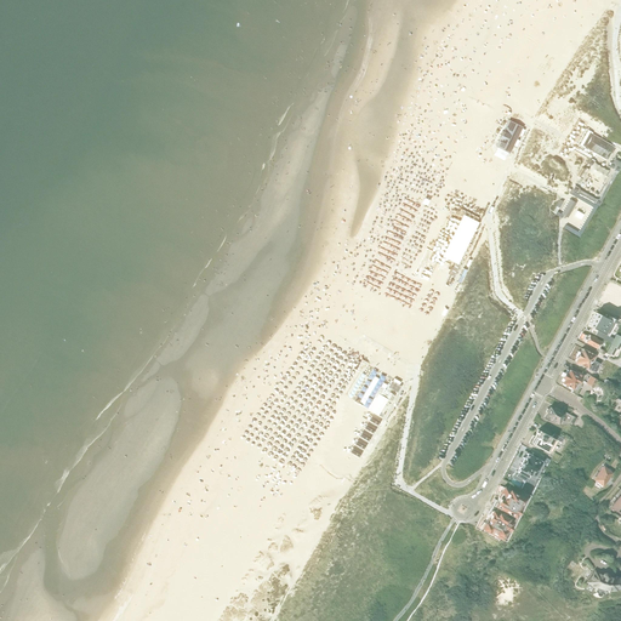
[(502,135),(496,146),(505,149),(503,151),(508,152),(520,127),(508,121),(503,131),(502,131),(501,135),(502,135)]
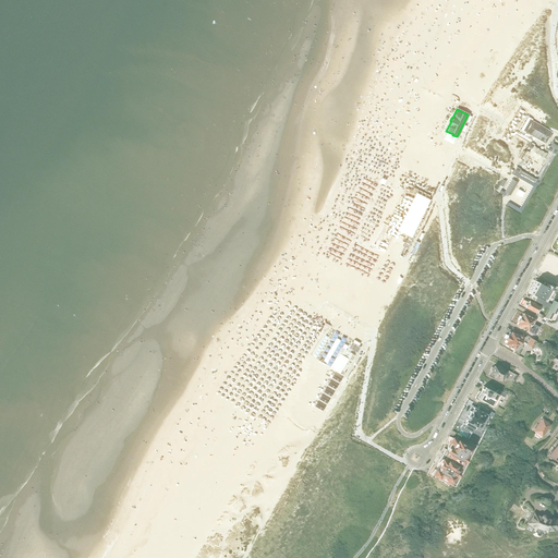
[(548,132),(549,131),(538,124),(536,123),(531,120),(530,122),(529,121),(524,129),(526,130),(525,131),(534,136),(535,134),(545,141),(546,140),(549,133),(548,132)]
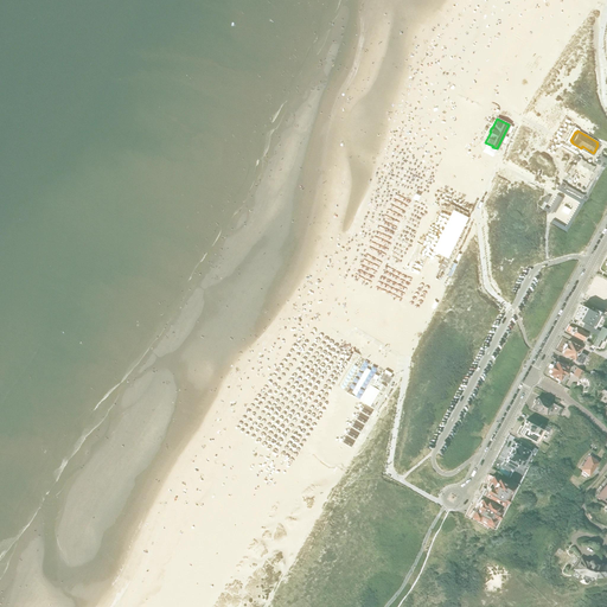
[(596,157),(583,178),(595,185),(606,163),(606,154),(600,151),(598,154),(594,152),(593,153),(593,154),(596,157)]
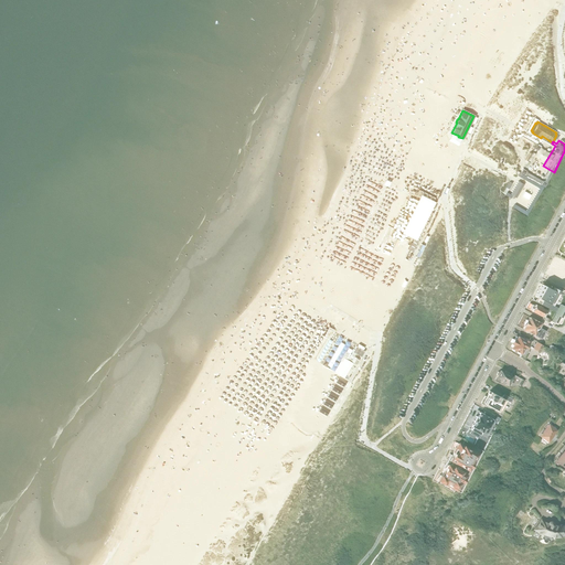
[(544,187),(520,173),(518,176),(539,188),(526,211),(514,204),(513,208),(528,215),(544,187)]
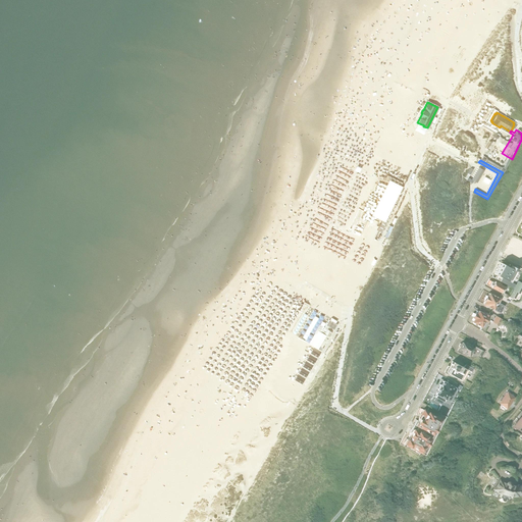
[(484,170),(478,167),(471,179),(477,183),(484,170)]
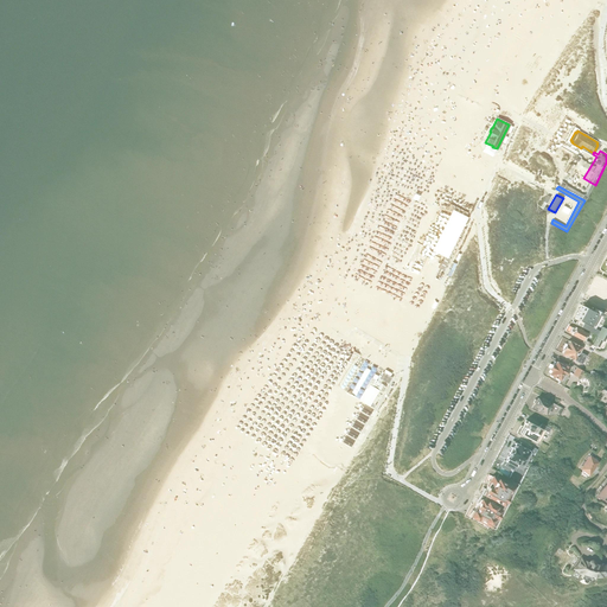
[(467,217),(452,209),(430,250),(447,259),(467,217)]
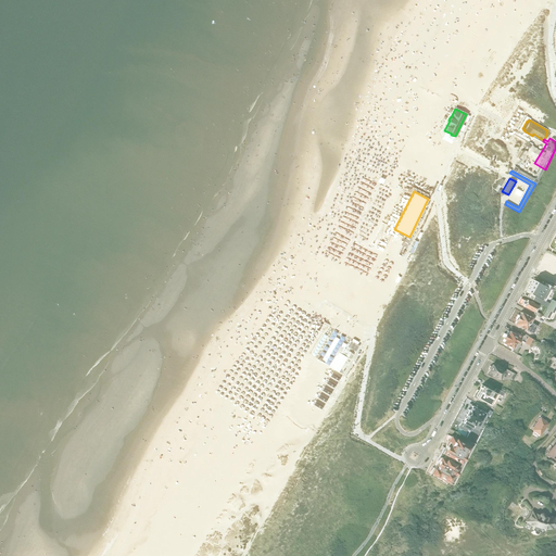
[(548,302),(542,299),(548,288),(550,289),(551,286),(545,282),(543,285),(534,280),(528,292),(534,295),(533,300),(546,306),(548,302)]
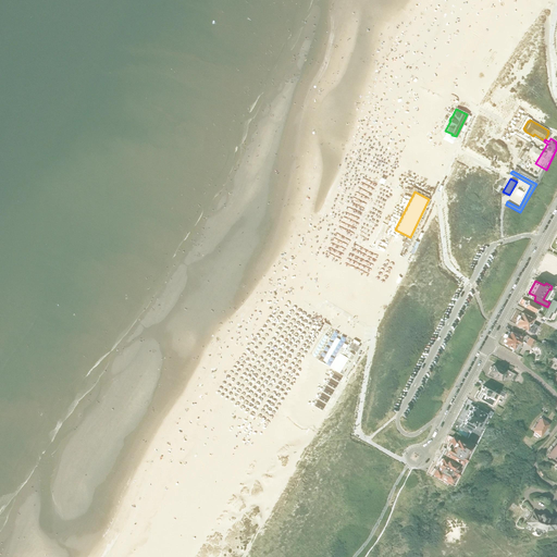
[(554,312),(556,307),(556,301),(553,299),(543,317),(546,318),(547,317),(549,318),(553,311),(554,312)]
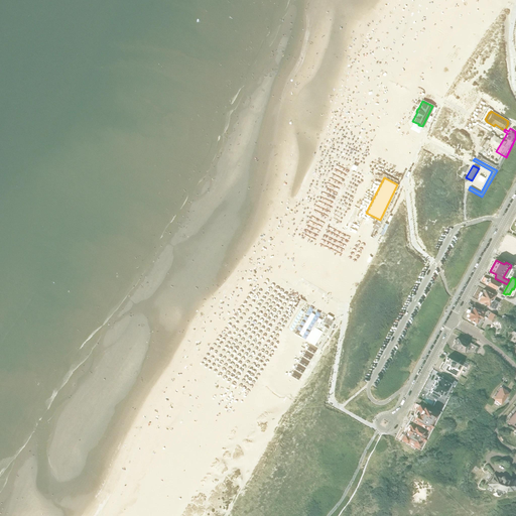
[(496,288),(495,291),(500,293),(501,291),(498,289),(499,286),(497,285),(498,283),(495,281),(496,280),(494,279),(493,280),(489,278),(489,279),(486,278),(484,281),(487,283),(486,284),(495,288),(496,288)]
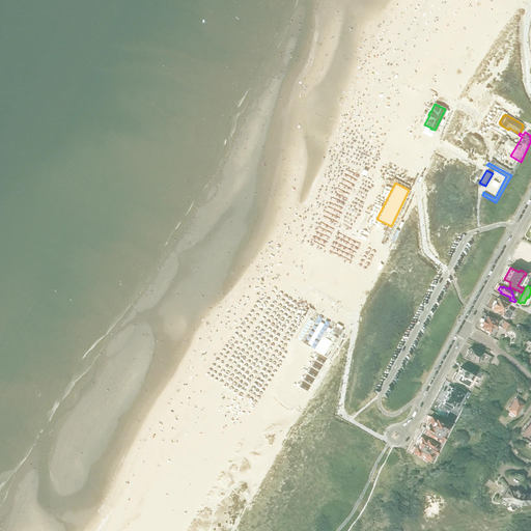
[(513,306),(514,303),(514,302),(509,300),(507,303),(497,298),(496,301),(495,301),(492,305),(493,306),(491,309),(496,311),(495,312),(498,314),(499,313),(508,318),(512,311),(507,308),(509,304),(513,306)]
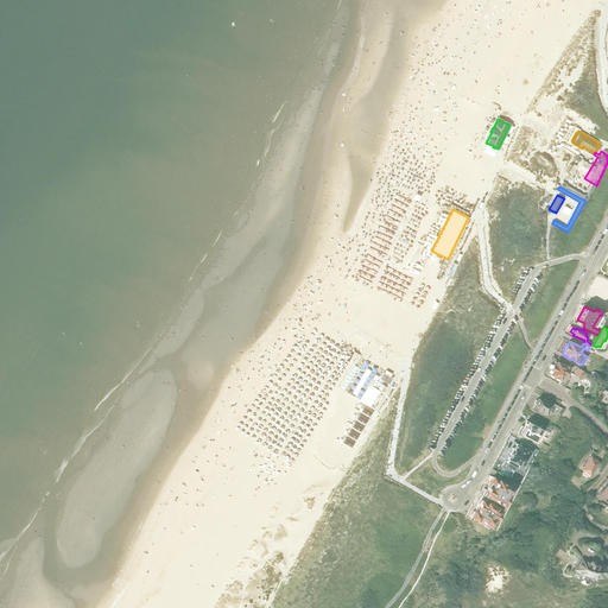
[(552,365),(550,369),(552,371),(550,374),(555,377),(555,378),(556,378),(561,380),(563,380),(564,380),(567,375),(567,374),(565,373),(570,366),(564,363),(563,365),(557,361),(555,366),(552,365)]
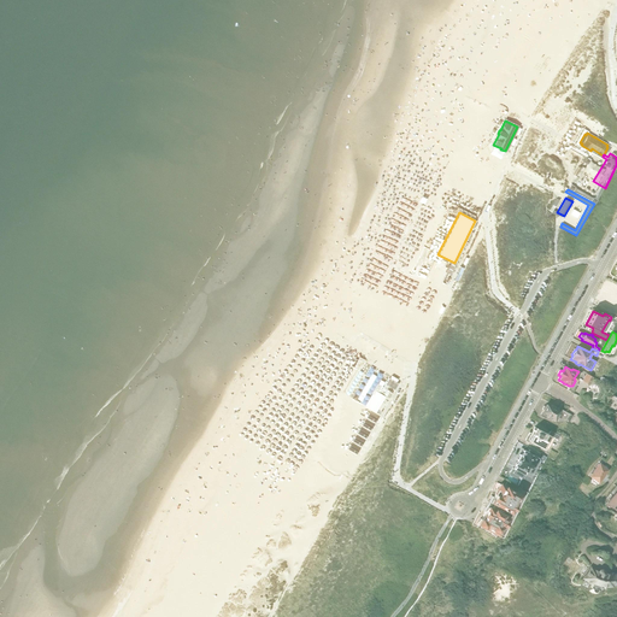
[(593,377),(586,374),(582,381),(589,385),(593,377)]
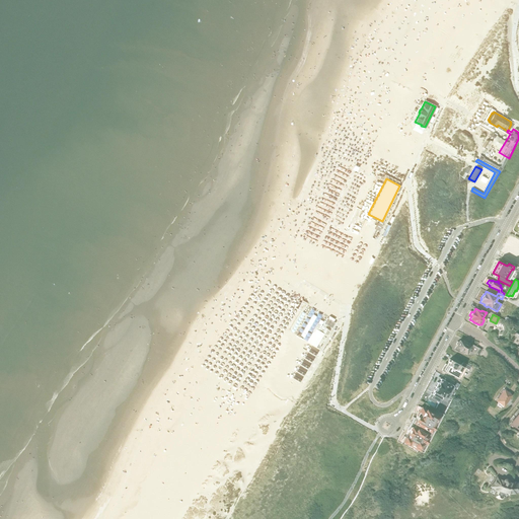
[(327,338),(319,332),(312,346),(320,351),(327,338)]
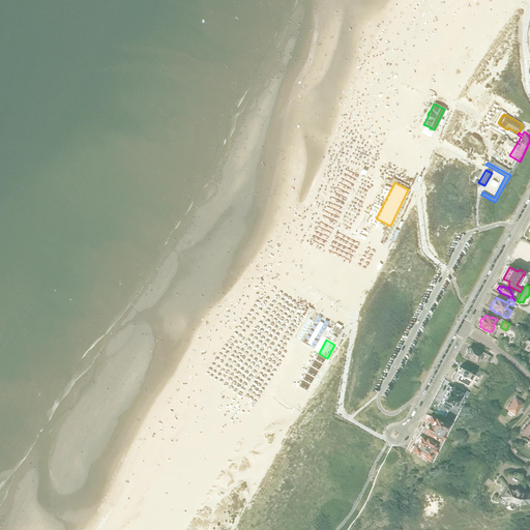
[(481,351),(480,353),(478,352),(478,350),(474,348),(473,350),(469,347),(468,348),(467,349),(466,351),(466,352),(464,357),(468,359),(469,357),(476,361),(477,358),(480,360),(484,353),(481,351)]
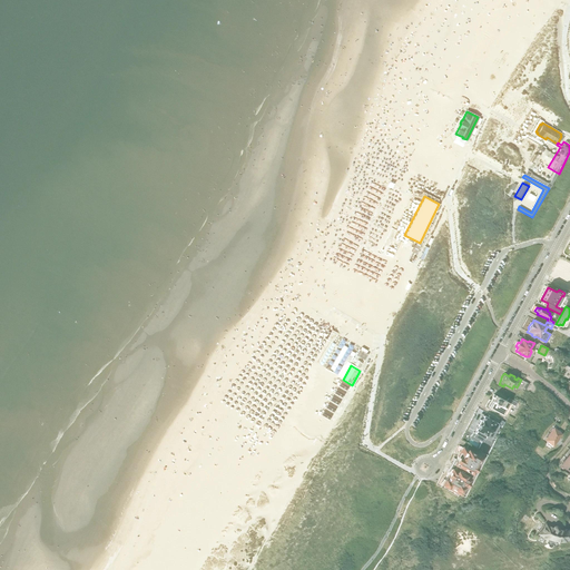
[(344,396),(336,392),(333,396),(341,401),(344,396)]
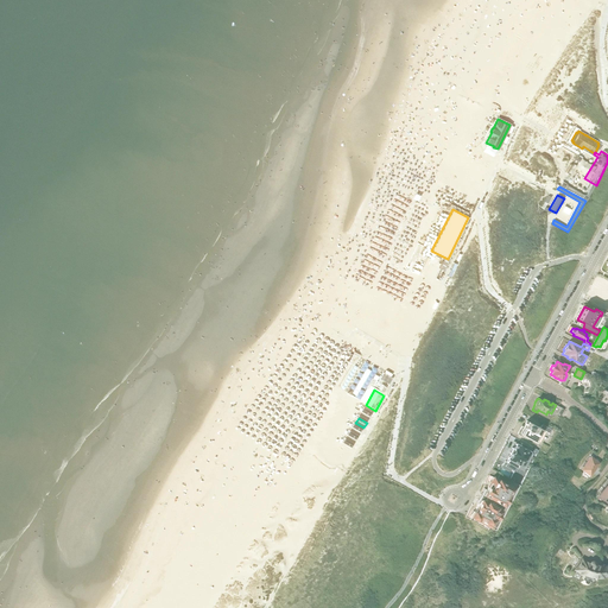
[(520,434),(526,436),(525,438),(532,443),(533,441),(536,442),(543,430),(545,431),(549,434),(551,429),(542,424),(540,428),(526,420),(520,434)]
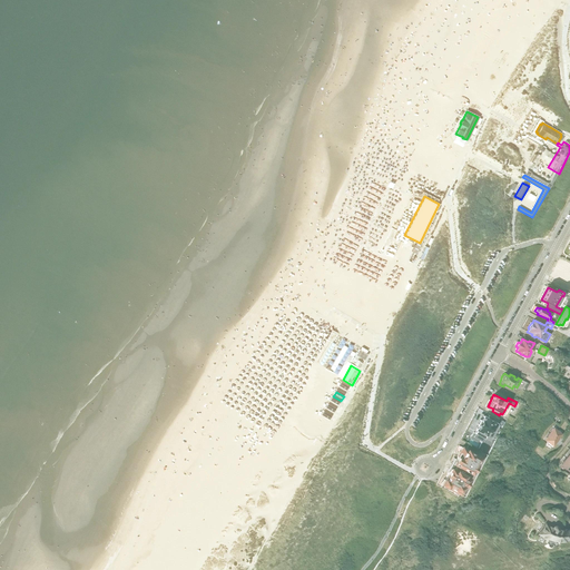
[(340,403),(332,399),(330,404),(337,409),(340,403)]
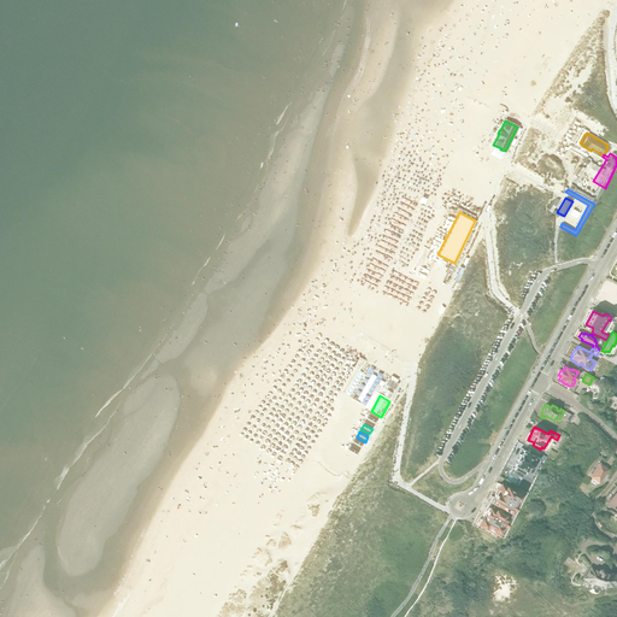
[(363,446),(354,441),(351,446),(359,451),(363,446)]
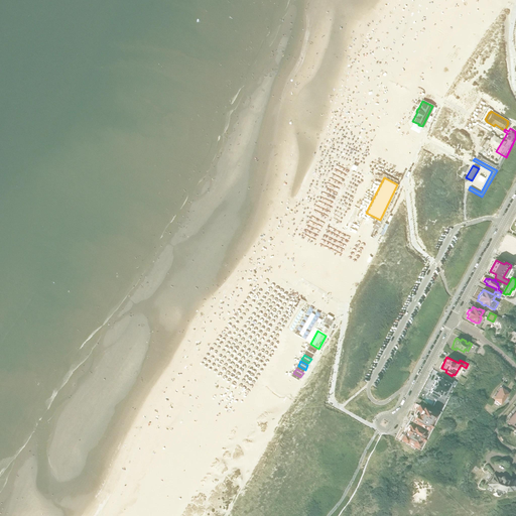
[(437,377),(435,381),(431,389),(430,392),(437,396),(439,394),(440,394),(442,395),(449,383),(445,380),(446,378),(441,376),(440,378),(437,377)]
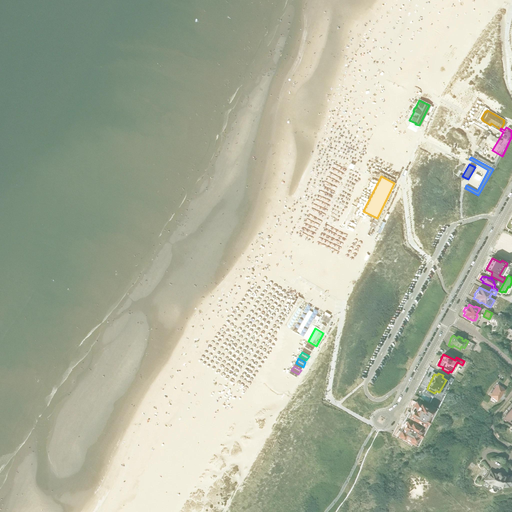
[(291,386),(285,382),(282,386),(288,390),(291,386)]
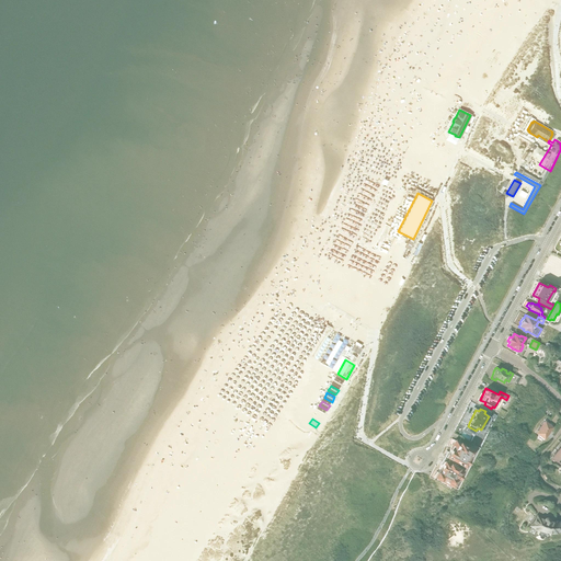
[(541,439),(542,438),(544,438),(552,426),(545,421),(536,433),(538,435),(537,436),(541,439)]
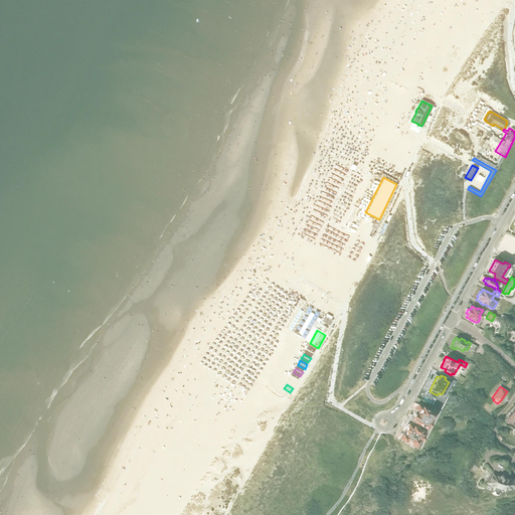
[(439,400),(435,398),(431,405),(438,408),(441,402),(439,400)]
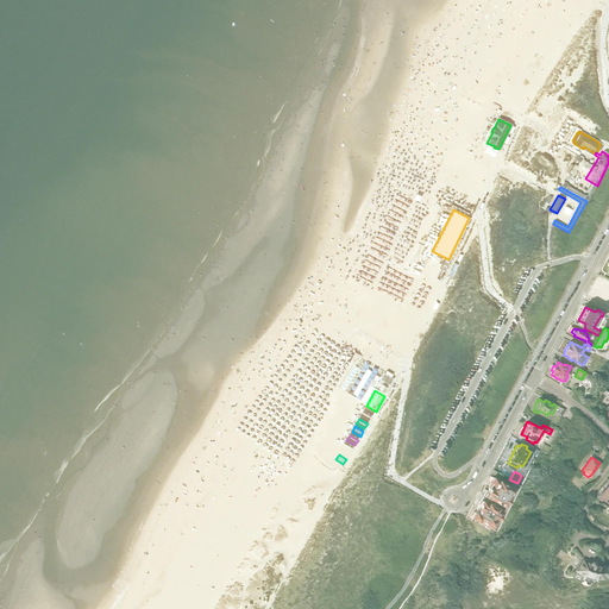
[(498,479),(494,477),(490,482),(491,482),(490,484),(491,485),(489,488),(488,487),(487,490),(485,489),(483,493),(484,493),(484,495),(482,500),(481,500),(481,501),(478,501),(477,503),(478,504),(477,507),(475,512),(472,515),(481,520),(479,521),(490,527),(502,504),(512,487),(507,484),(498,479)]
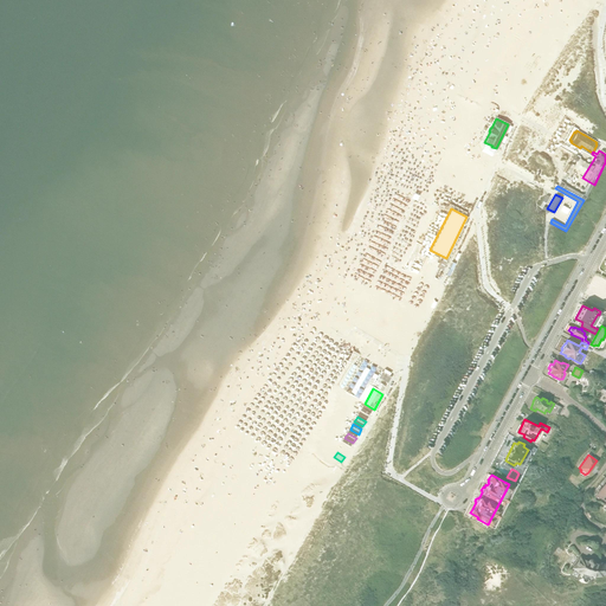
[(577,571),(582,573),(580,577),(582,578),(582,580),(584,581),(585,581),(586,581),(587,579),(590,580),(591,574),(593,575),(595,575),(598,575),(598,574),(601,574),(603,573),(605,573),(605,561),(605,562),(600,562),(600,565),(598,565),(598,563),(595,562),(594,562),(592,562),(592,561),(587,560),(587,561),(586,560),(584,559),(581,559),(580,558),(573,567),(577,571)]
